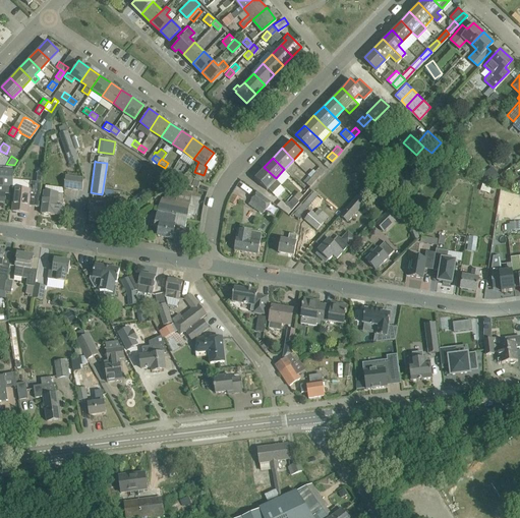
[(9,184),(11,184),(12,177),(11,177),(12,167),(0,166),(0,198),(3,199),(4,190),(8,190),(9,184)]
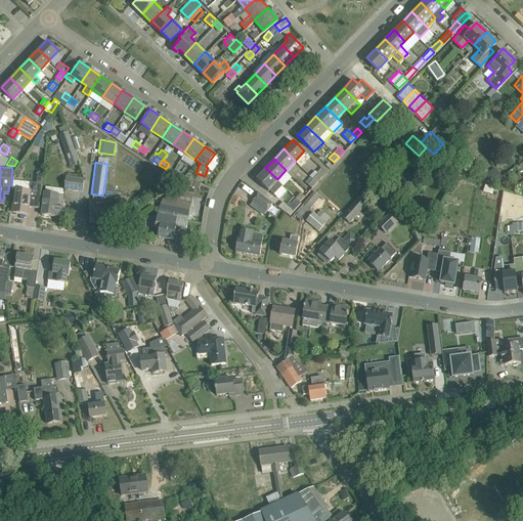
[(277,179),(265,168),(256,177),(267,188),(268,187),(273,192),(281,184),(277,179)]
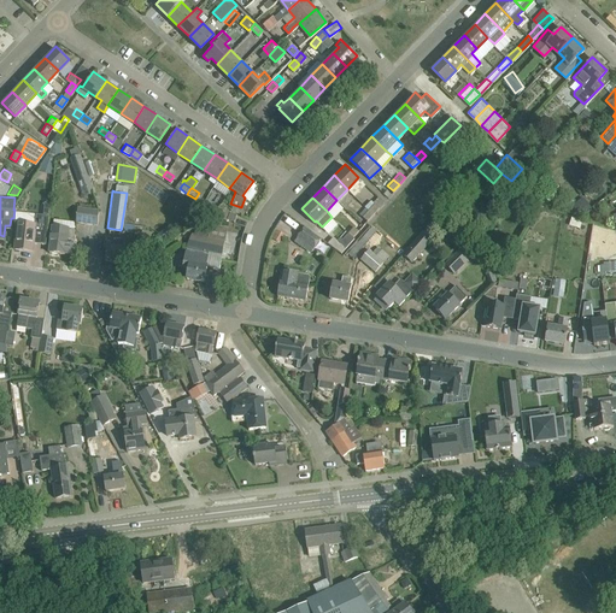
[(206,206),(213,211),(213,210),(217,205),(210,200),(206,206)]
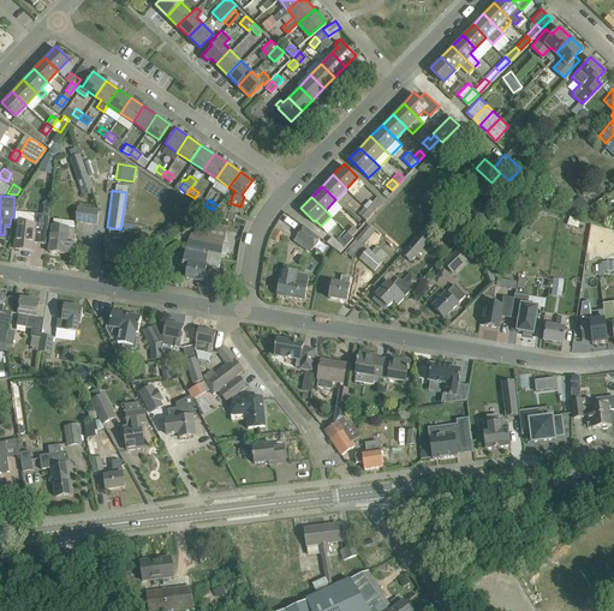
[(228,209),(218,202),(216,204),(213,209),(225,219),(226,216),(228,210),(228,209)]
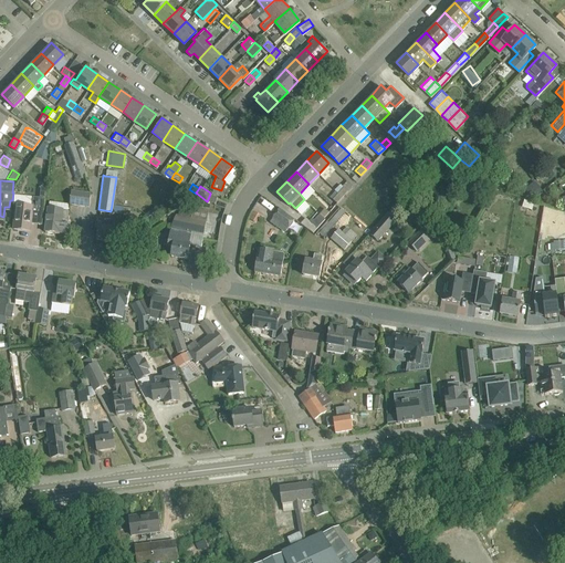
[(343,186),(337,191),(342,196),(347,189),(343,186)]
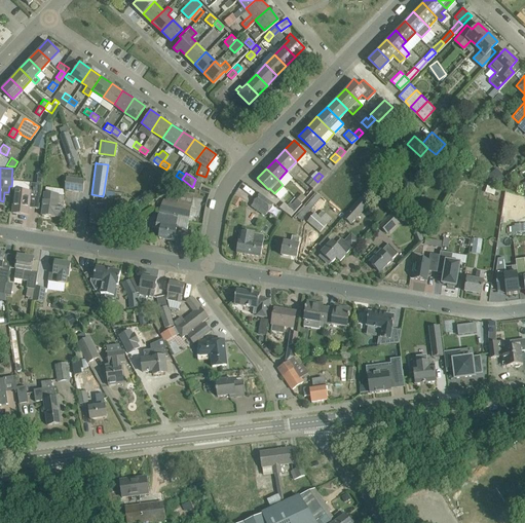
[(84,177),(66,175),(64,188),(82,190),(84,177)]
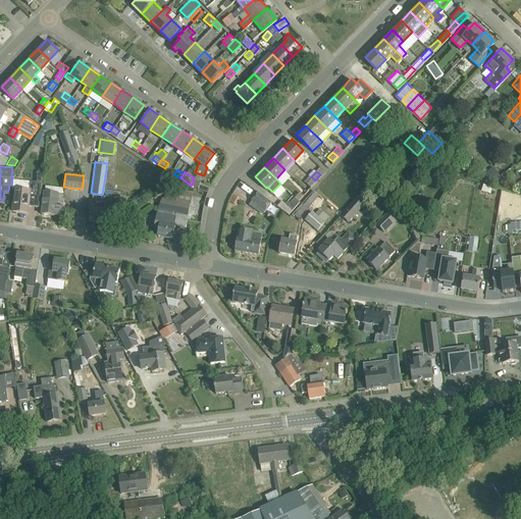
[(315,180),(311,176),(306,182),(310,186),(315,180)]
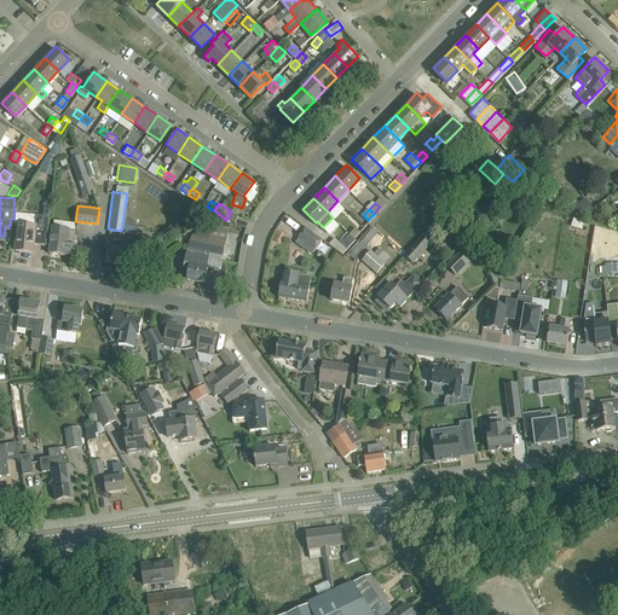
[(48,214),(15,210),(13,219),(13,221),(17,221),(16,231),(16,235),(15,238),(13,248),(30,249),(32,242),(45,243),(48,214)]
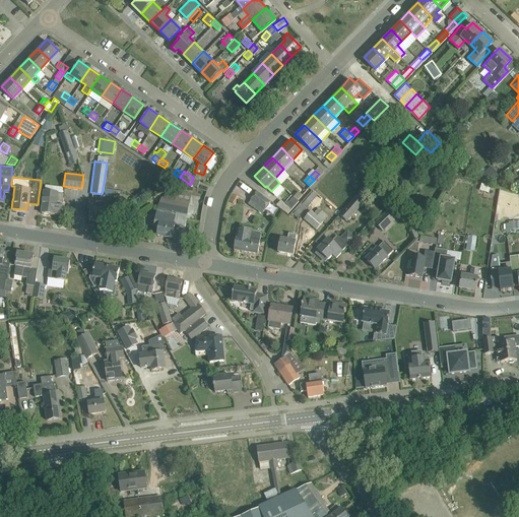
[(53,184),(45,183),(41,211),(54,212),(54,211),(62,212),(64,203),(62,203),(63,192),(52,190),(53,184)]
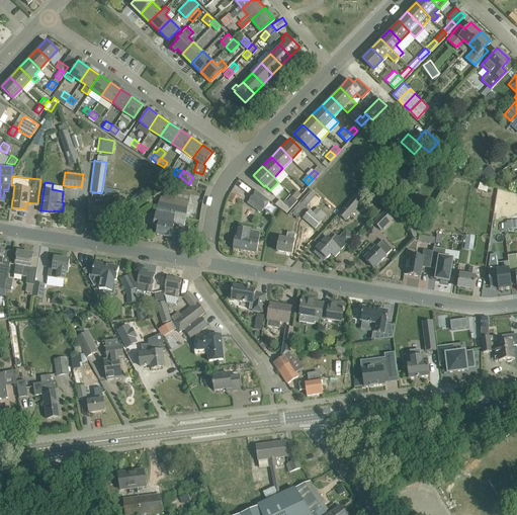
[(147,193),(143,187),(130,196),(134,202),(147,193)]
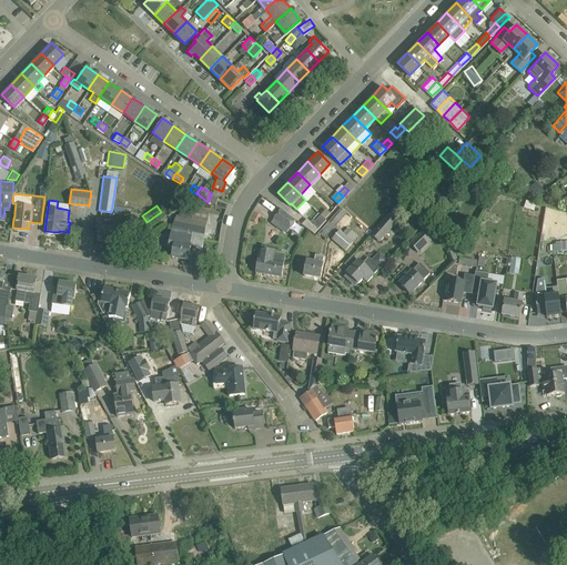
[(346,211),(340,205),(316,232),(317,234),(320,232),(324,236),(346,211)]
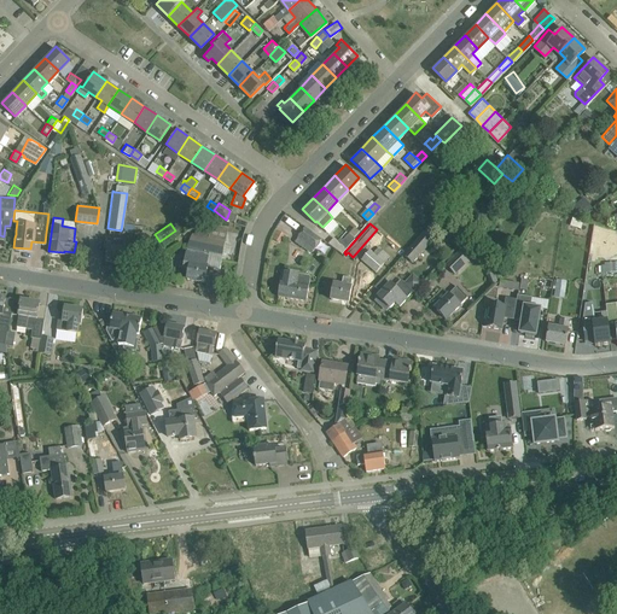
[(221,253),(226,228),(209,224),(207,237),(191,233),(185,247),(221,253)]
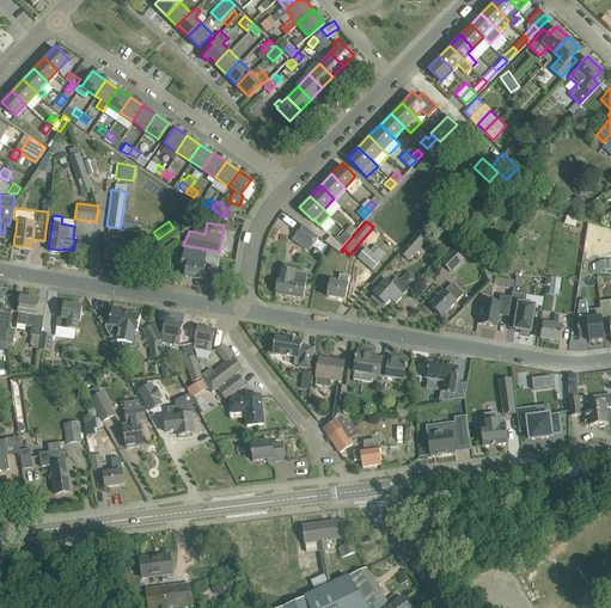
[(318,235),(301,222),(292,237),(307,249),(318,235)]
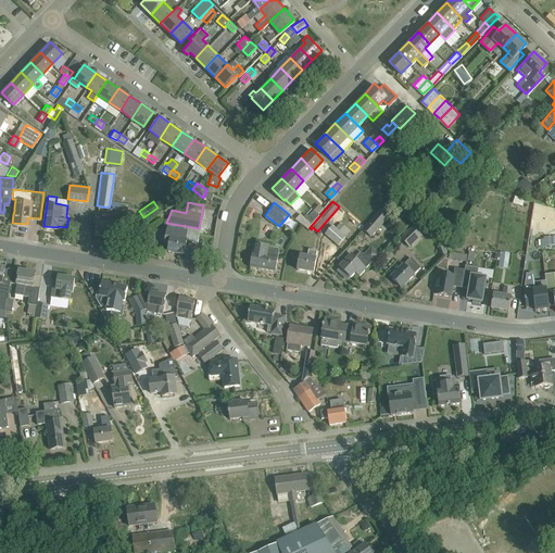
[(318,202),(313,209),(317,212),(323,206),(318,202)]
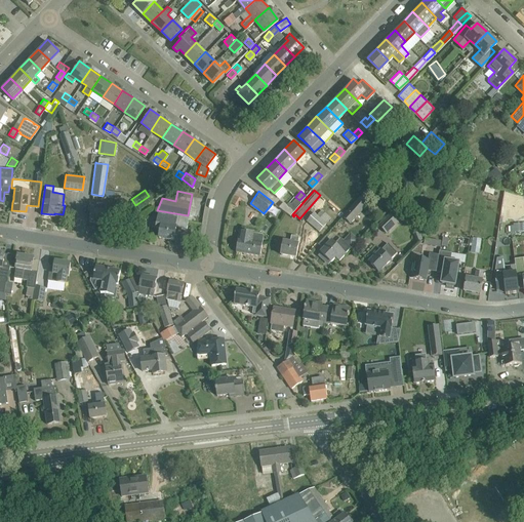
[(341,214),(350,222),(367,202),(359,195),(341,214)]
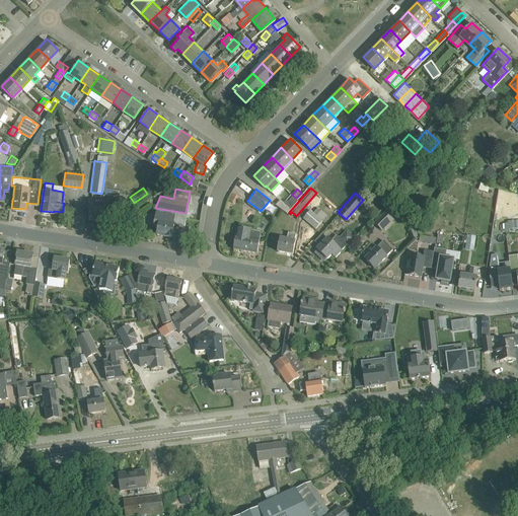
[(296,198),(292,195),(287,200),(285,199),(283,201),(280,198),(275,203),(286,212),(297,200),(296,198)]
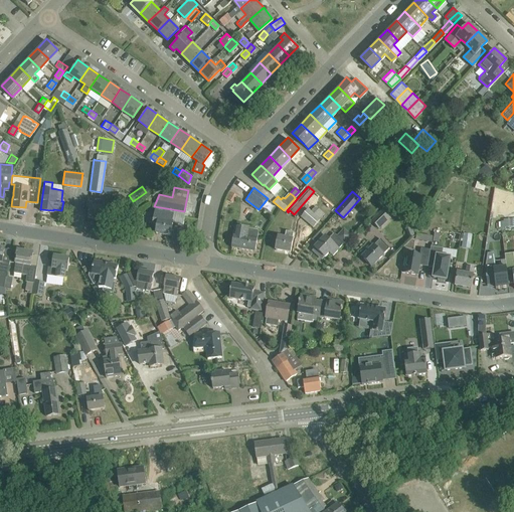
[(104,198),(87,195),(86,204),(89,204),(88,215),(102,217),(104,206),(103,206),(104,198)]
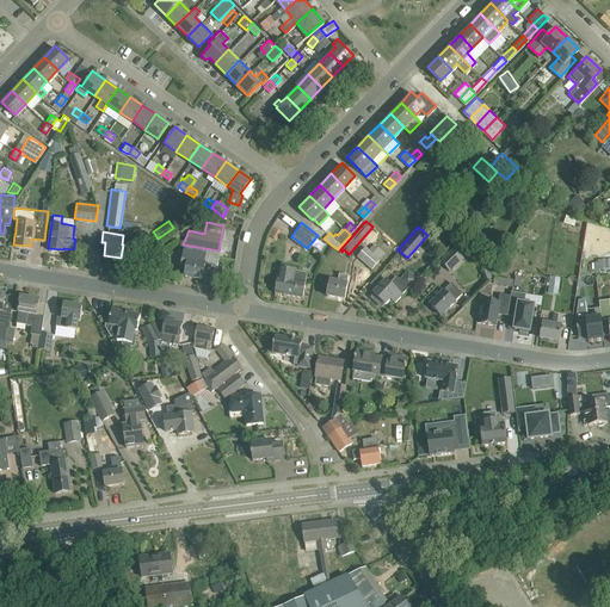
[(290,241),(285,248),(294,254),(299,246),(290,241)]
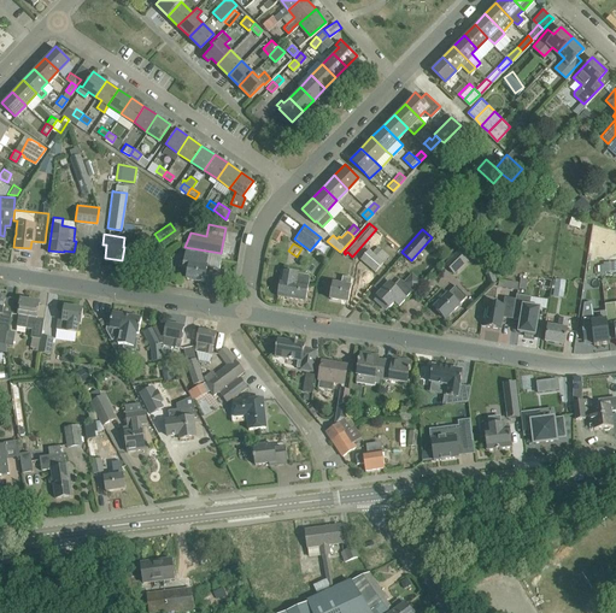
[(463,243),(444,261),(453,272),(473,254),(463,243)]
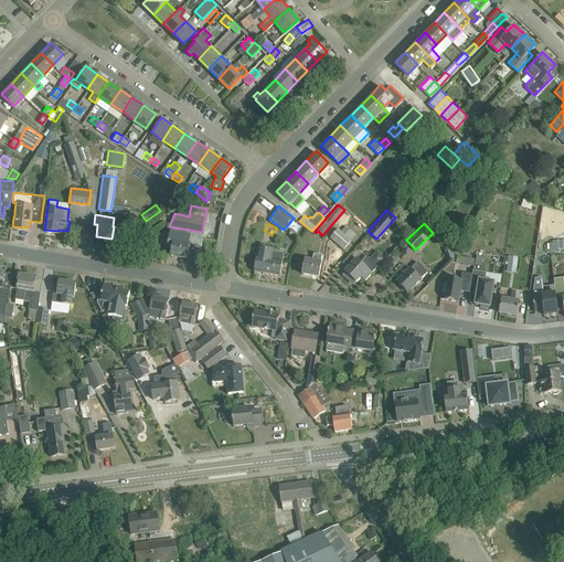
[(350,239),(337,226),(329,235),(342,247),(350,239)]
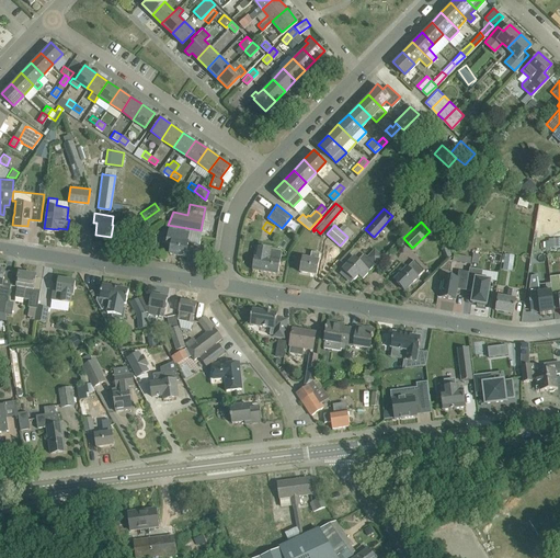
[(187,231),(168,228),(166,241),(171,241),(169,251),(184,254),(187,240),(186,240),(187,231)]
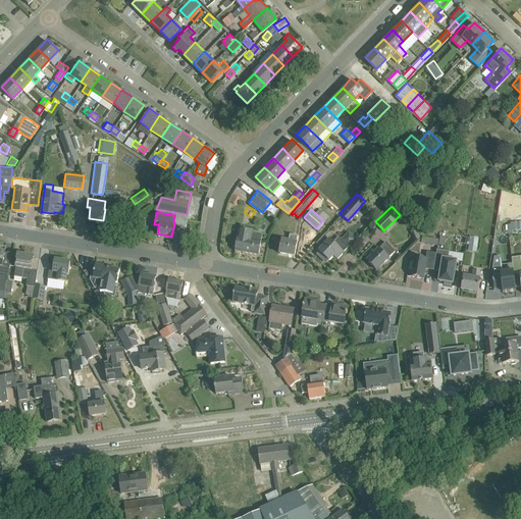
[(261,231),(238,227),(237,235),(236,235),(233,248),(258,252),(260,239),(261,231)]
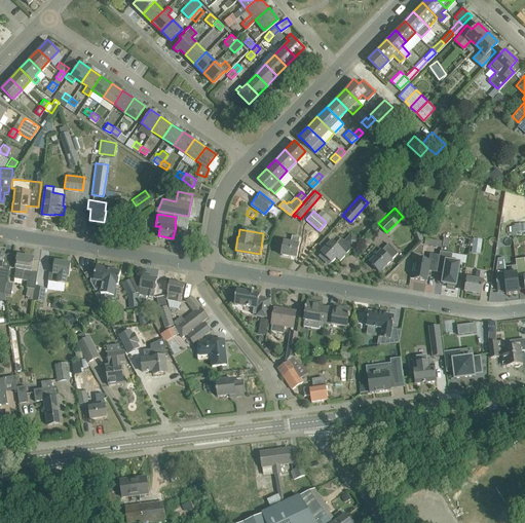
[(343,238),(341,235),(335,243),(332,239),(321,251),(319,254),(323,258),(326,258),(327,257),(331,260),(335,255),(339,259),(359,238),(350,231),(343,238)]
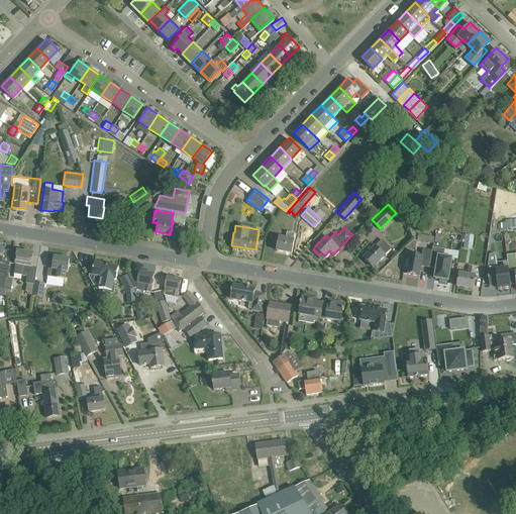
[(278,235),(278,238),(276,248),(290,251),(293,238),(292,238),(293,231),(285,230),(284,236),(278,235)]
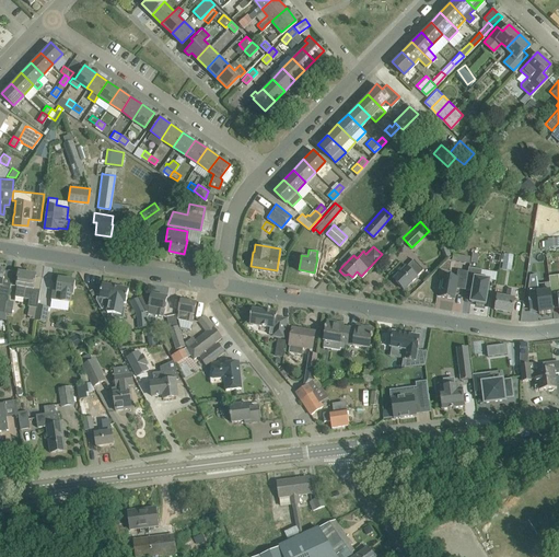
[(504,251),(502,266),(511,267),(514,253),(504,251)]
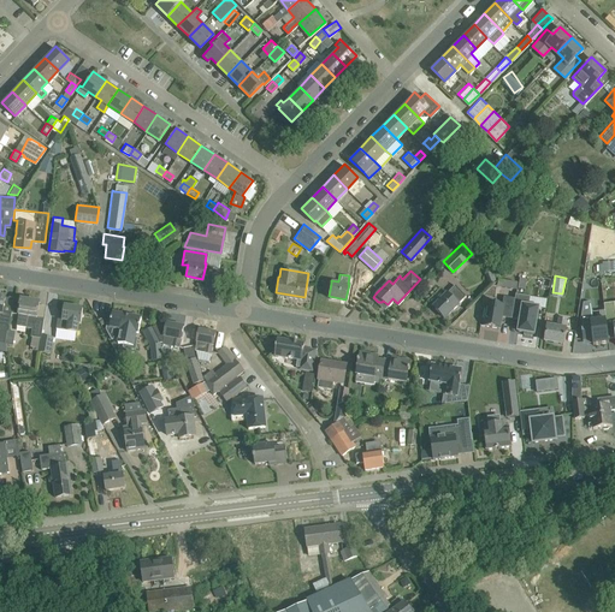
[(447,290),(441,296),(432,304),(443,315),(457,302),(465,293),(455,284),(447,291),(447,290)]
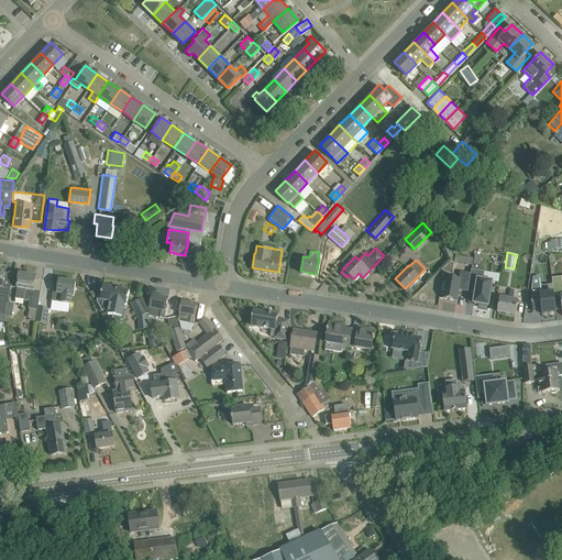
[(3,268),(0,267),(0,311),(3,313),(6,302),(7,302),(10,284),(1,283),(3,268)]
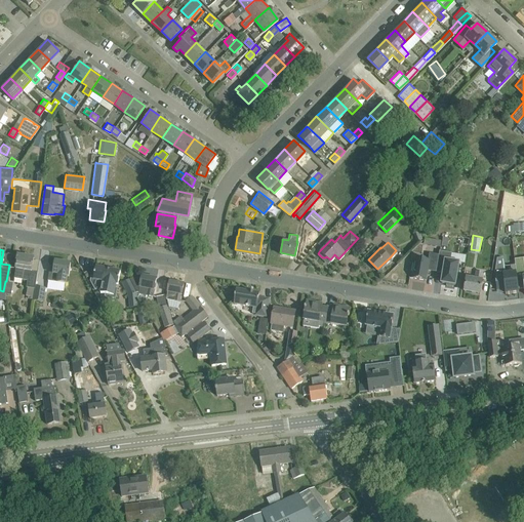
[(450,251),(439,249),(438,252),(436,267),(435,270),(442,271),(440,281),(446,281),(445,283),(452,284),(452,283),(454,283),(457,261),(449,258),(450,251)]
